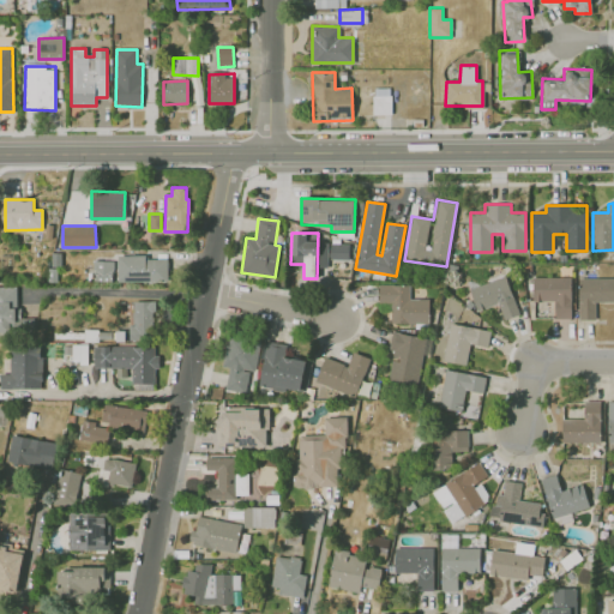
[(330,259),(349,259),(349,244),(330,244),(330,259)]
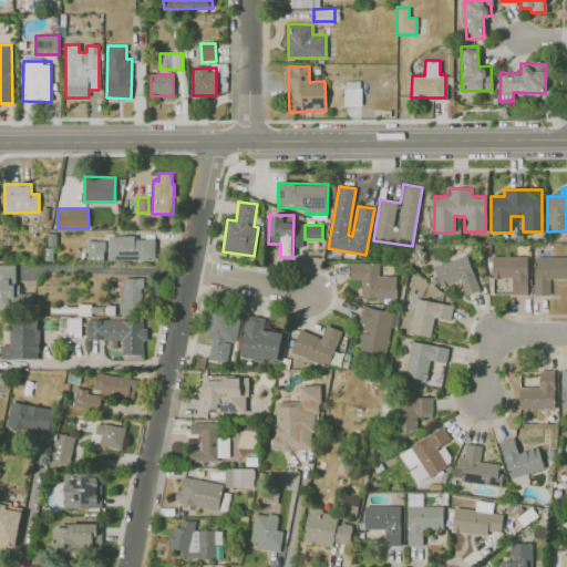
[(110,260),(155,260),(155,237),(109,237),(110,260)]
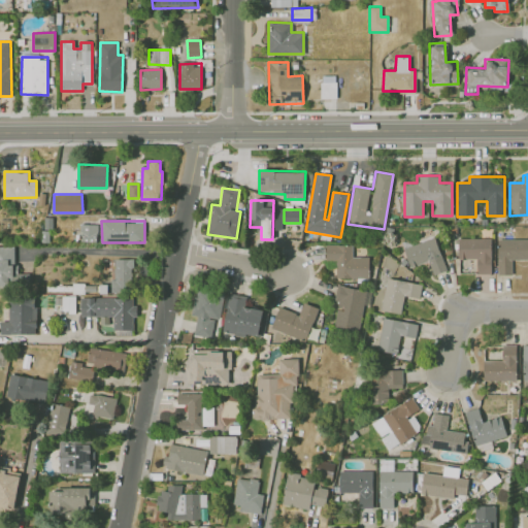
[(97,225),(80,224),(80,241),(97,241),(97,225)]
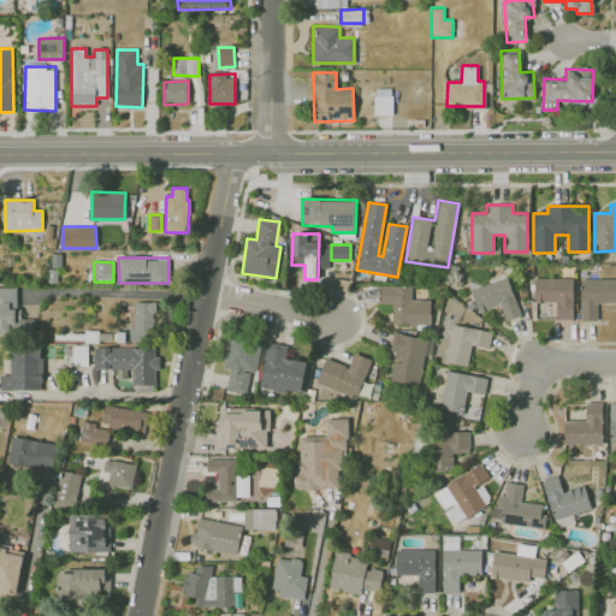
[(574,319),(573,277),(534,278),(534,302),(556,302),(557,320),(574,319)]
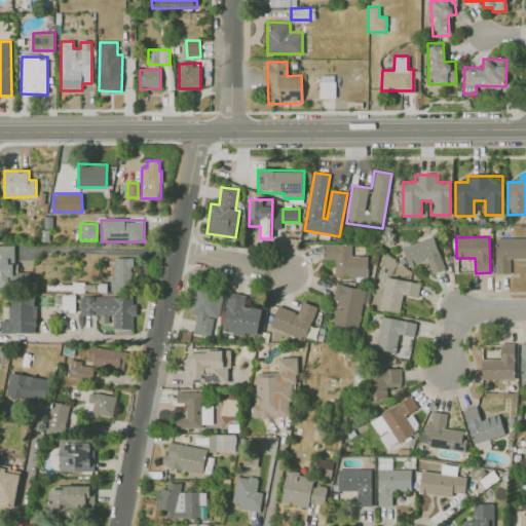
[(408,266),(428,261),(431,273),(444,270),(435,237),(403,247),(408,266)]
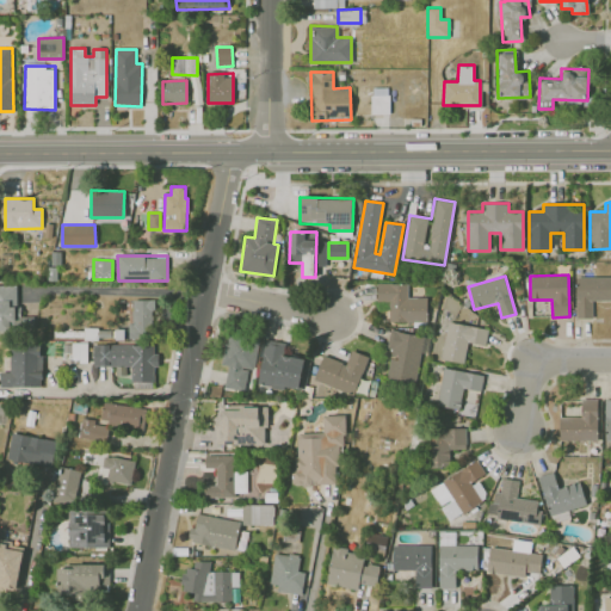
[(576,319),(593,318),(593,301),(610,300),(610,276),(575,277),(576,319)]
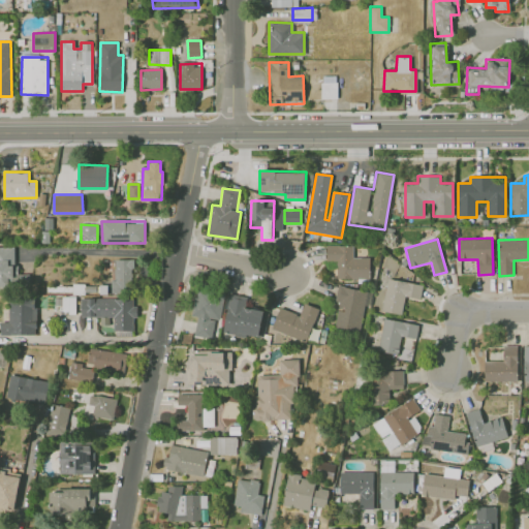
[(370,257),(353,257),(353,245),(327,246),(327,260),(337,260),(337,279),(370,279),(370,257)]
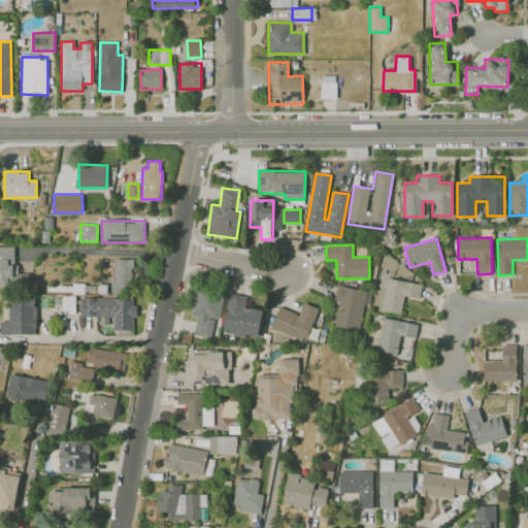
[(14,246),(0,245),(0,286),(9,286),(9,277),(13,277),(14,246)]
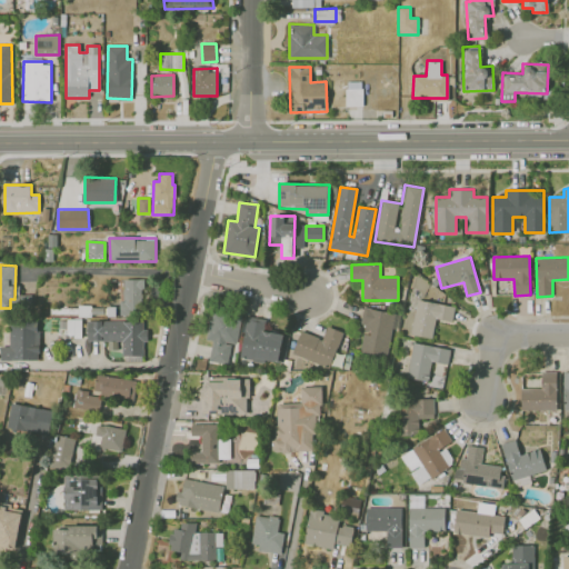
[(142,279),(121,279),(122,316),(142,315),(142,279)]
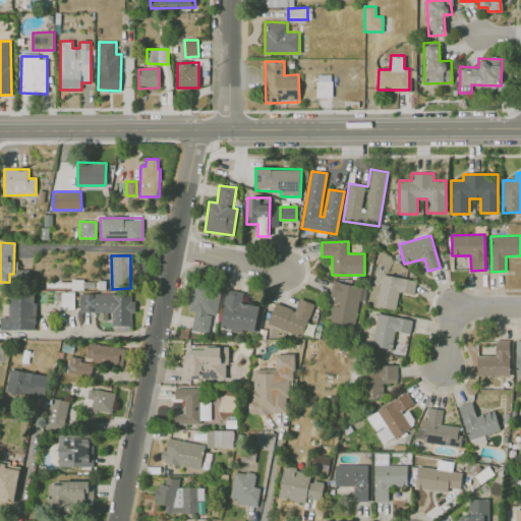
[(414,294),(416,280),(381,275),(377,307),(396,309),(398,292),(414,294)]
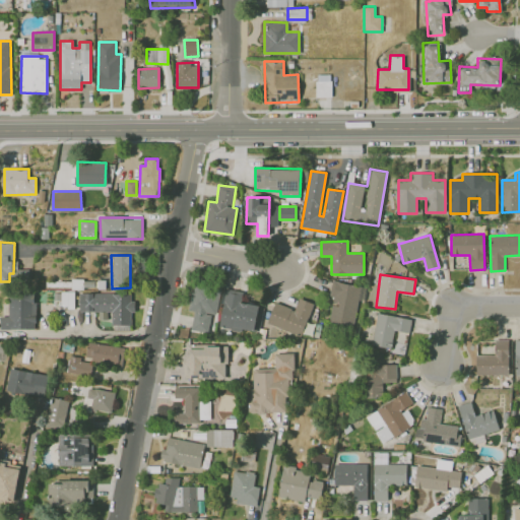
[(329,322),(354,326),(359,300),(364,301),(366,286),(332,281),(330,295),(339,297),(338,306),(332,305),(329,322)]
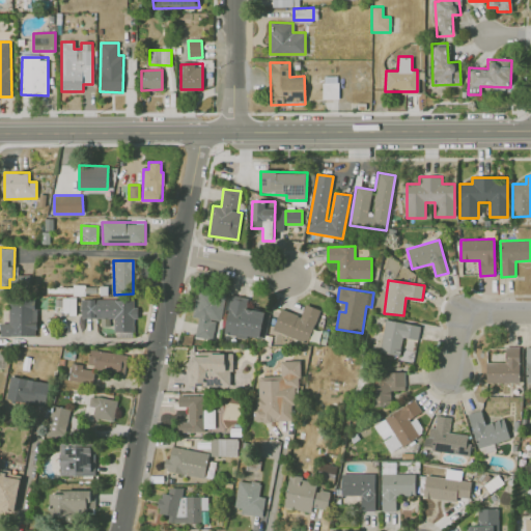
[(195,336),(213,339),(216,320),(220,322),(225,295),(197,289),(192,317),(198,318),(195,336)]
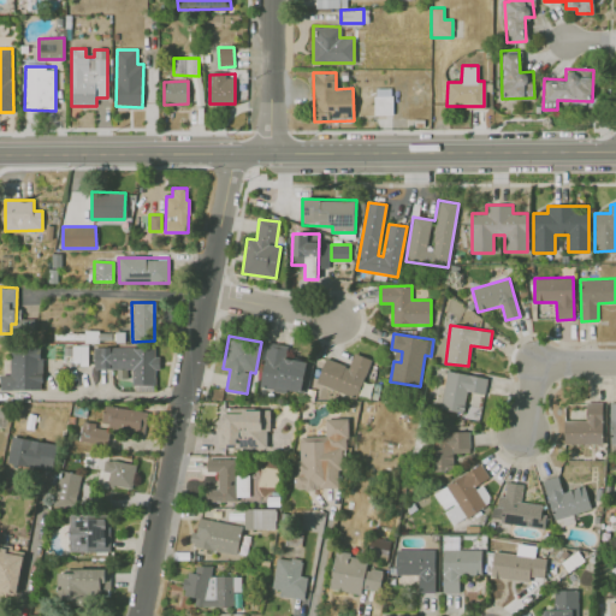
[(302,394),(307,361),(286,359),(288,345),(266,342),(260,389),(302,394)]
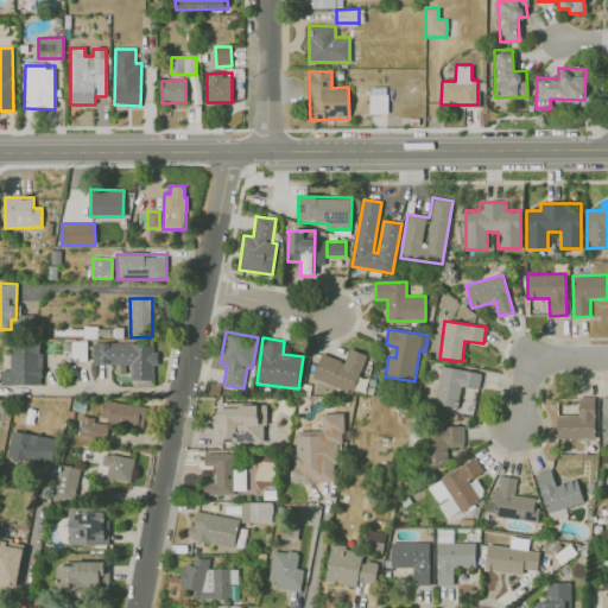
[(154,342),(94,343),(94,365),(132,365),(132,386),(154,386),(154,342)]
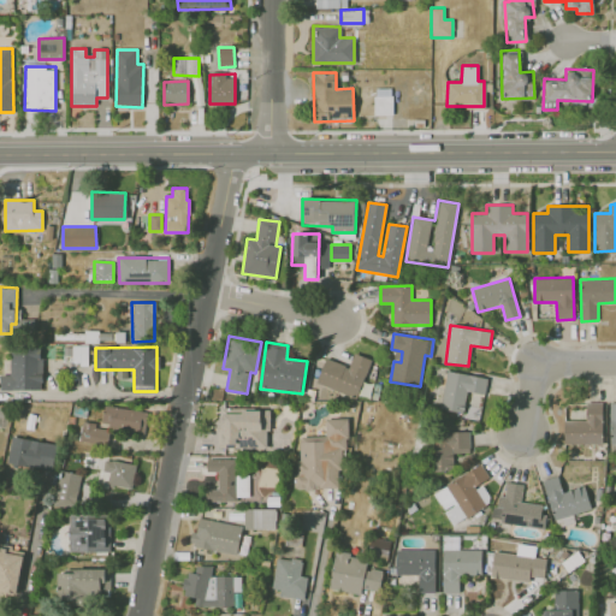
[(11,374),(1,375),(1,391),(42,390),(41,349),(10,350),(11,374)]
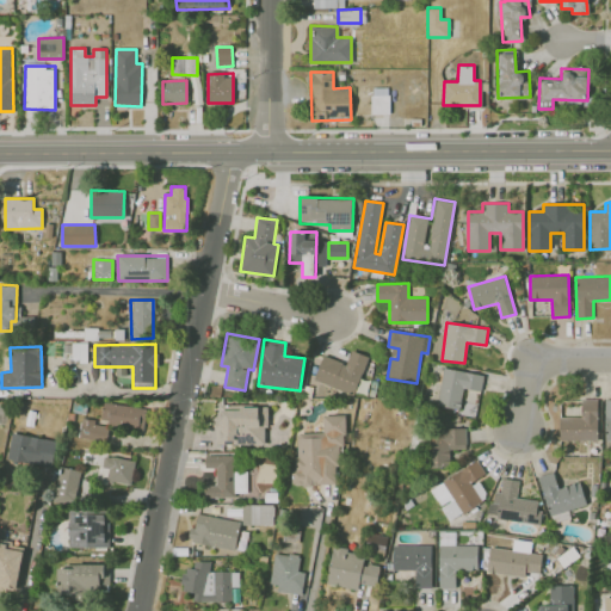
[(353,395),(369,357),(352,350),(346,364),(323,355),(314,378),(353,395)]
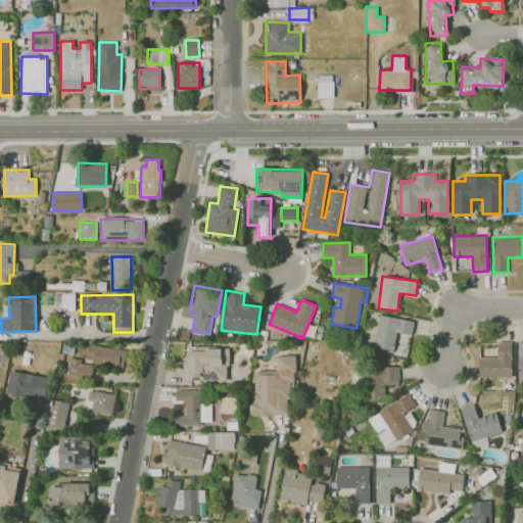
[(374,346),(393,350),(396,332),(412,335),(414,321),(379,315),(374,346)]
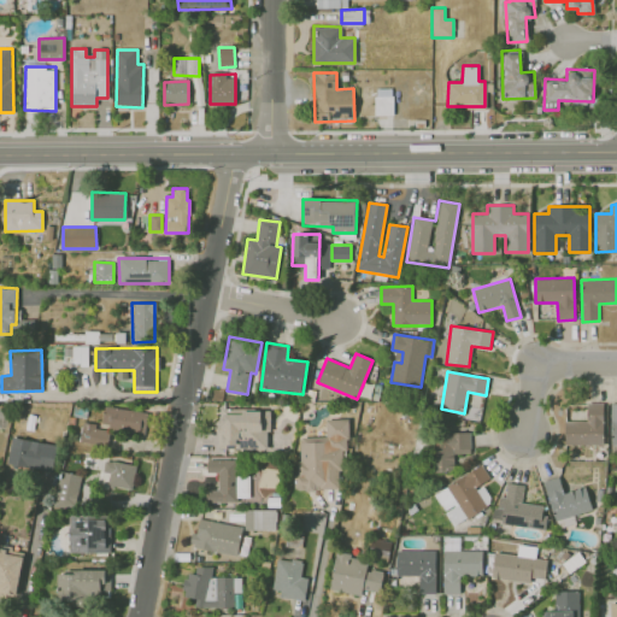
[(604,404),(587,403),(587,422),(565,421),(565,445),(604,445),(604,404)]
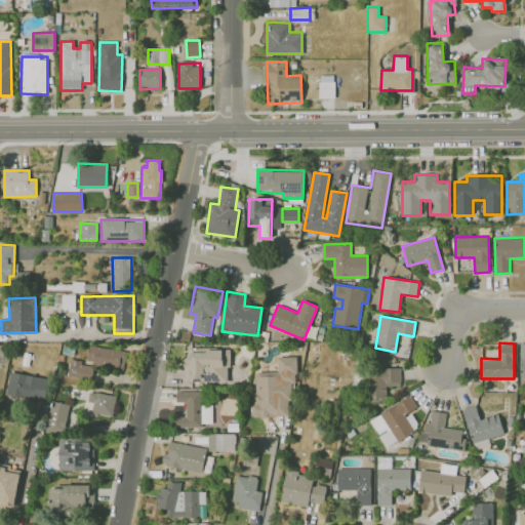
[(126,352),(90,347),(87,364),(123,369),(126,352)]
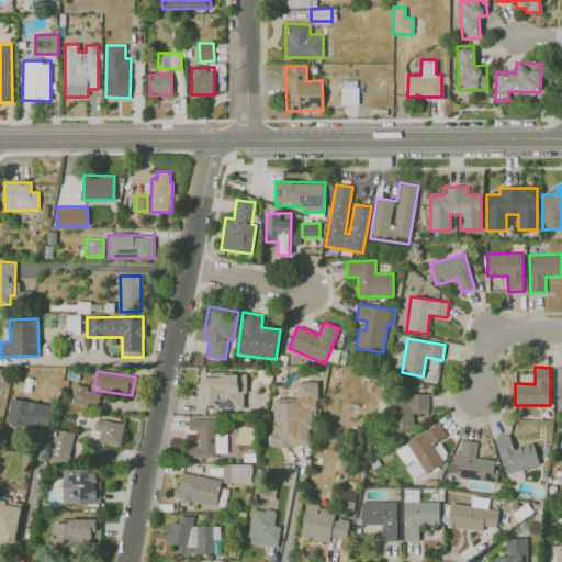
[(245,408),(244,373),(202,374),(202,385),(198,385),(199,409),(245,408)]
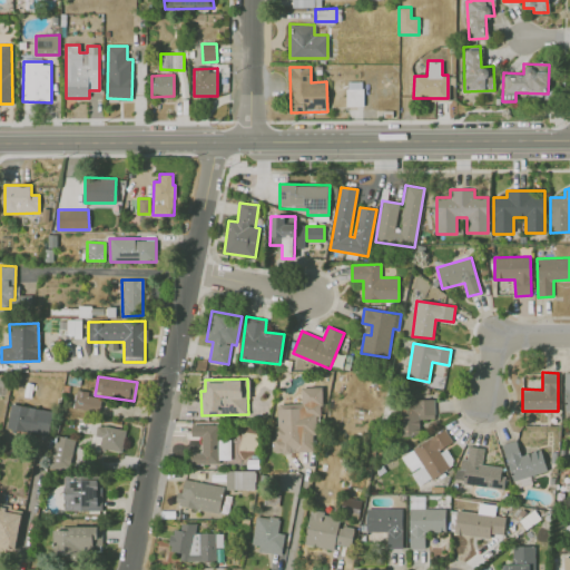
[(275,404),(277,453),(313,452),(313,434),(317,434),(317,415),(323,415),(322,386),(301,387),(302,403),(275,404)]
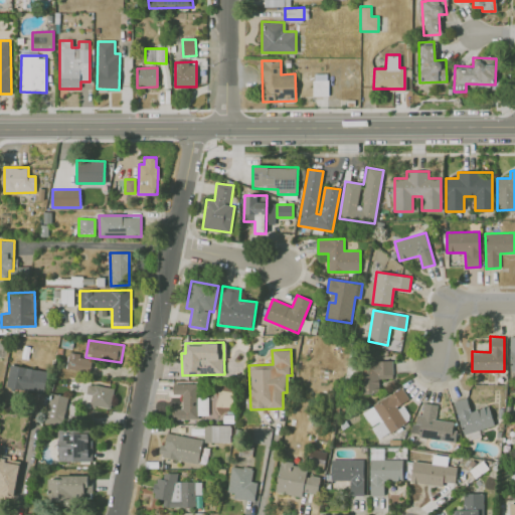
[(67,370),(91,371),(92,358),(80,358),(80,353),(68,353),(67,370)]
